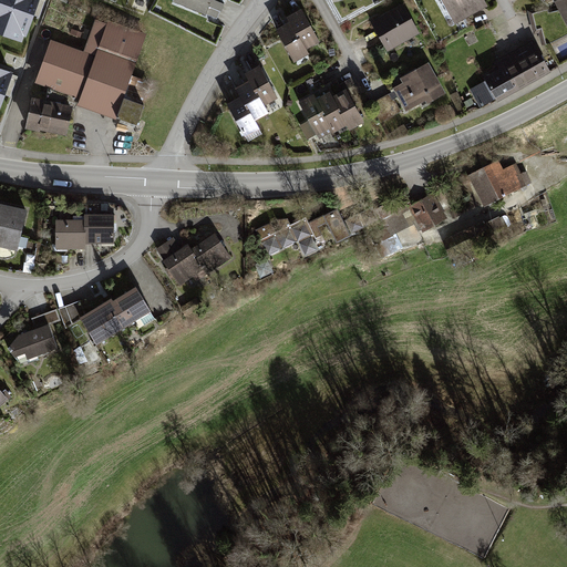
[(40,0),(0,0),(0,33),(22,42),(24,37),(27,37),(40,0)]
